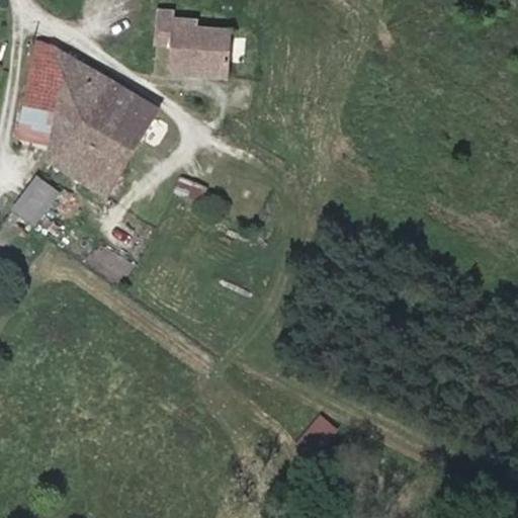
[(173,11),(157,10),(155,41),(170,42),(168,72),(199,74),(199,69),(206,70),(206,74),(228,75),(230,27),(196,26),(196,19),(172,17),(173,11)]
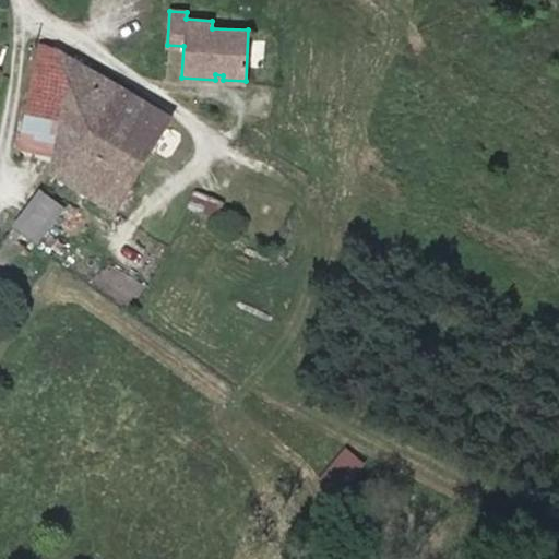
[(55,162),(70,138),(59,130),(43,127),(58,52),(42,45),(19,151),(55,162)]
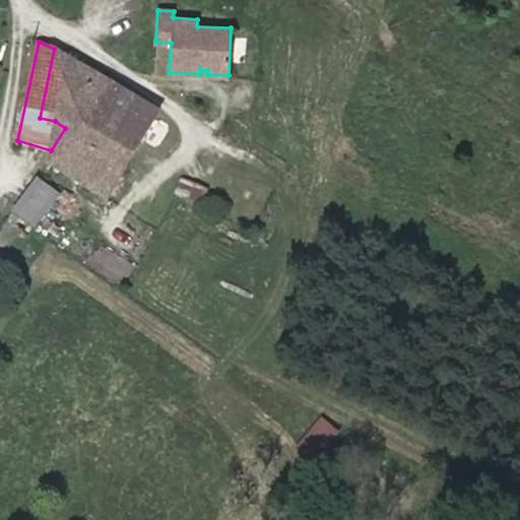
[(159,113),(54,49),(40,118),(55,121),(65,128),(51,150),(49,165),(108,199),(126,167),(66,131),(80,107),(141,143),(159,113)]
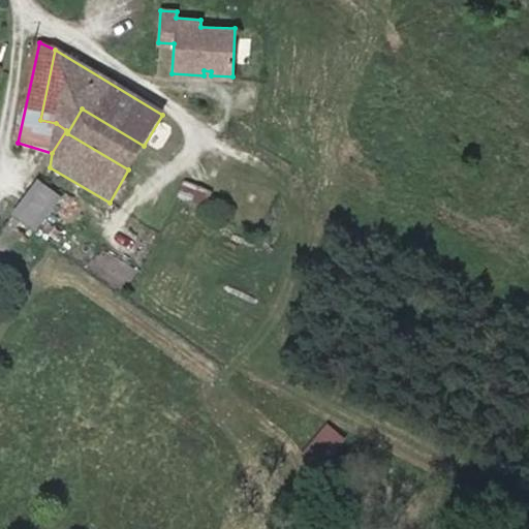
[(144,146),(82,109),(67,133),(128,169),(144,146)]
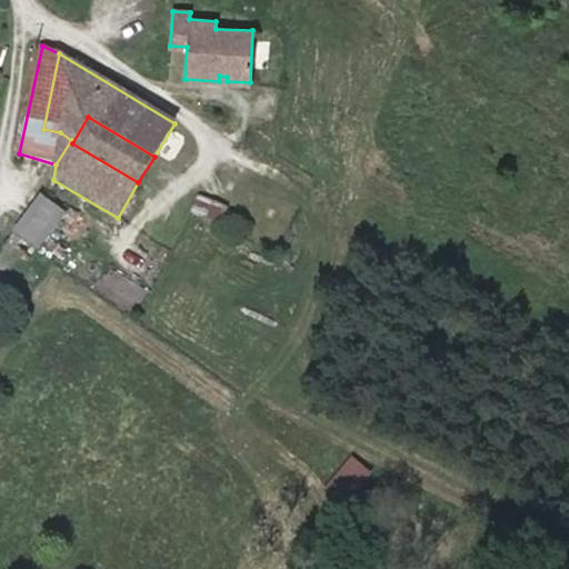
[(40,251),(67,213),(40,193),(12,231),(40,251)]
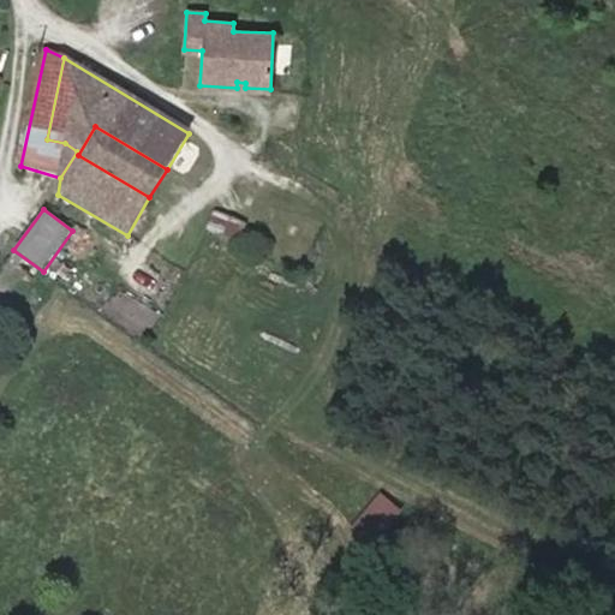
[(237,240),(244,224),(215,212),(208,228),(237,240)]
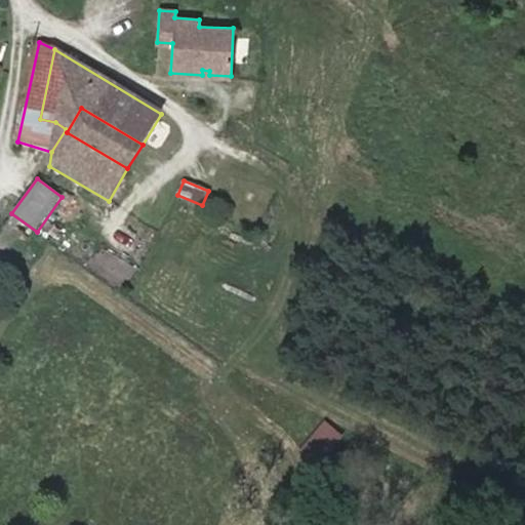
[(318,465),(340,437),(325,423),(303,452),(318,465)]
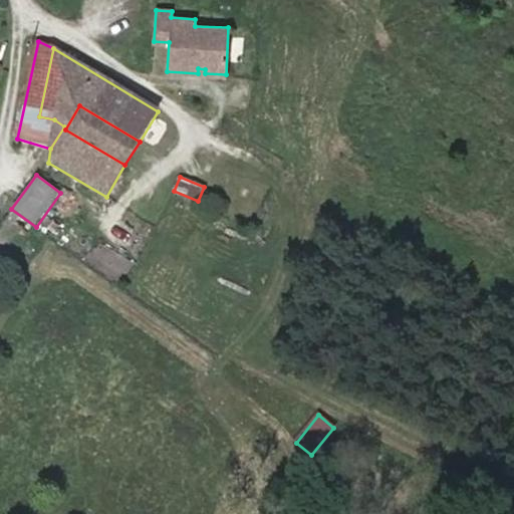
All buildings are outlined.
